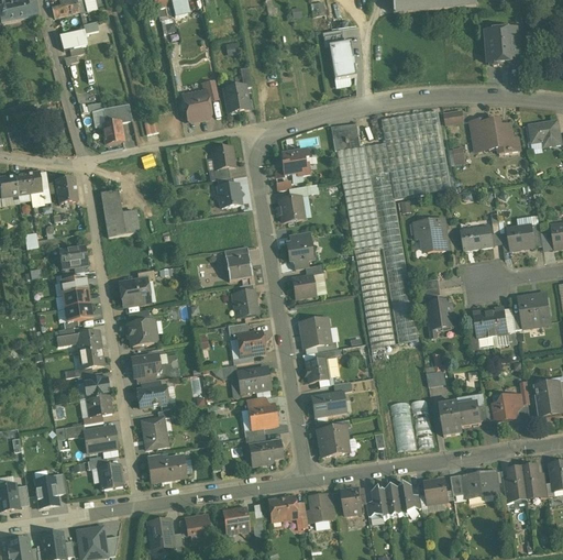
[(20,0),(20,1),(23,1),(26,17),(37,14),(35,0),(20,0)]
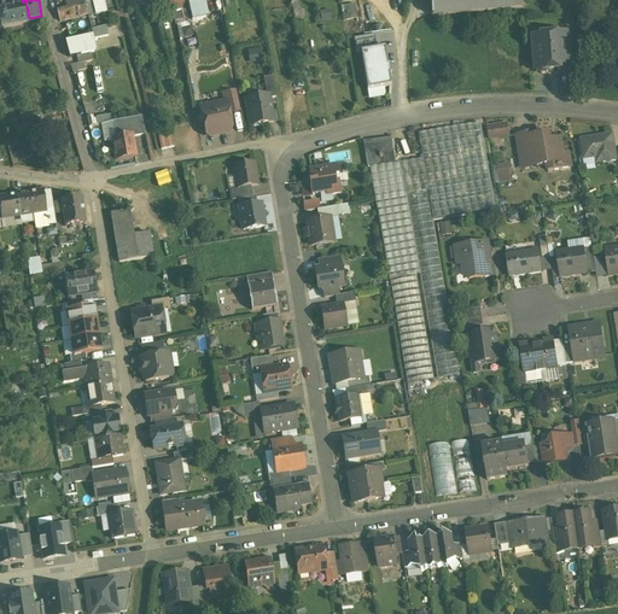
[(86,0),(86,4),(93,3),(95,11),(108,9),(105,0),(86,0)]
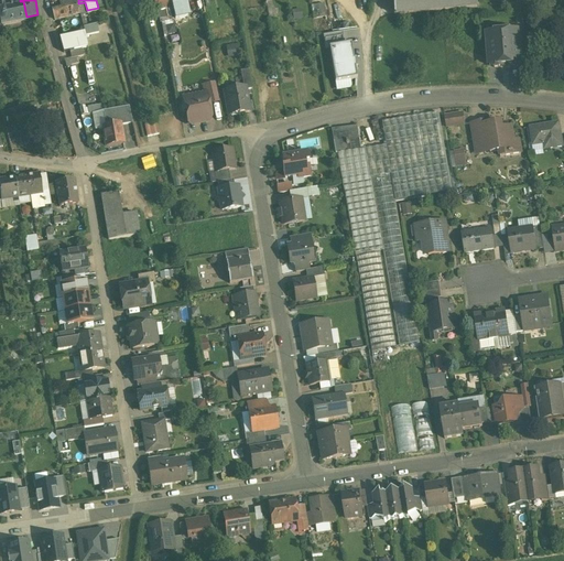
[(171,0),(174,17),(190,14),(187,0),(171,0)]
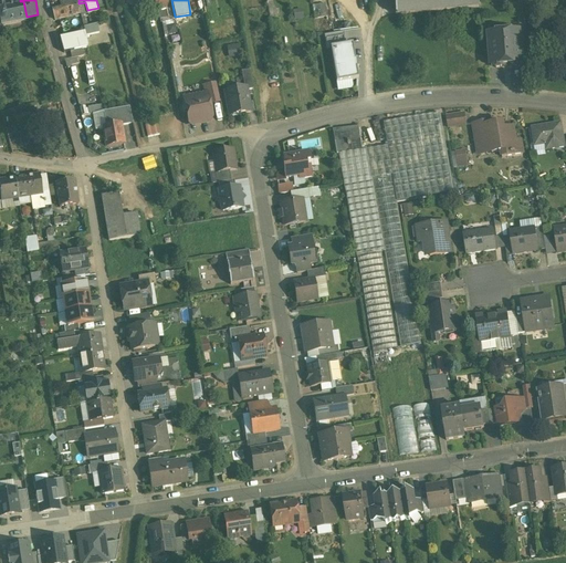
[(394,0),(395,11),(447,7),(446,0),(394,0)]
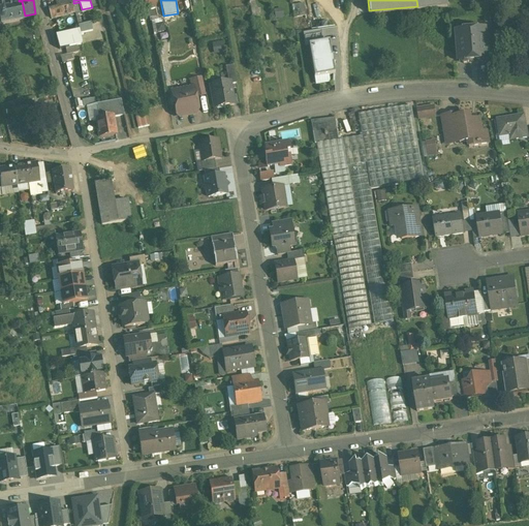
[(0,4),(0,18),(1,21),(25,16),(22,1),(19,1),(4,4),(0,4)]
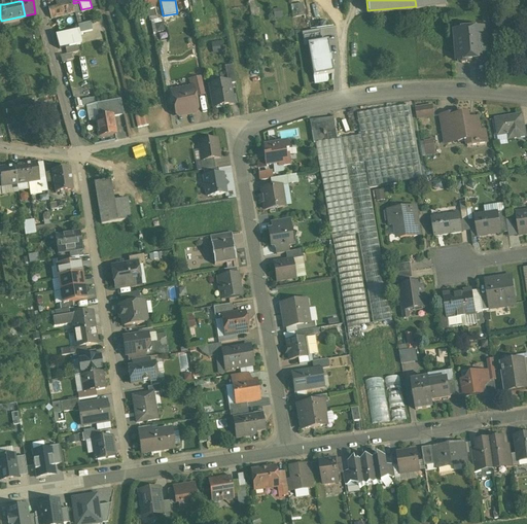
[(290,2),(292,14),(305,12),(303,1),(290,2)]
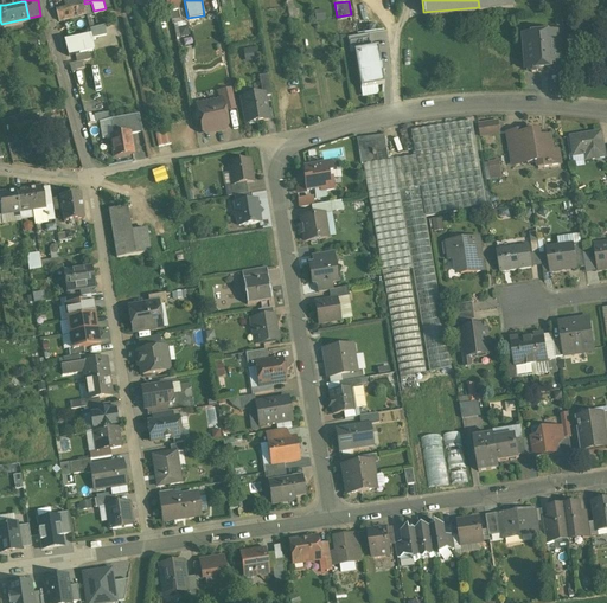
[(84,2),(72,6),(71,4),(53,8),(56,18),(85,11),(84,4),(84,2)]
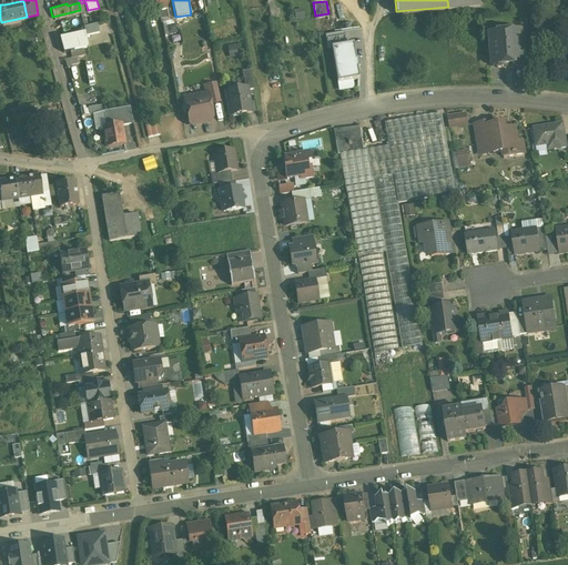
[(85,2),(79,3),(80,10),(81,12),(88,10),(85,2)]
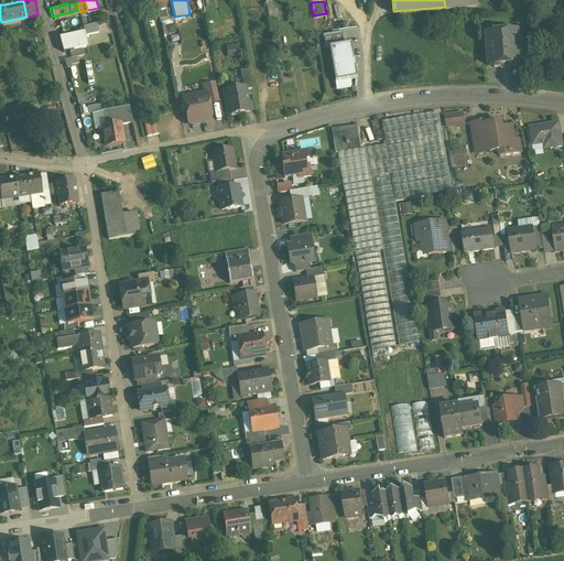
[(97,20),(83,23),(85,32),(98,30),(97,20)]
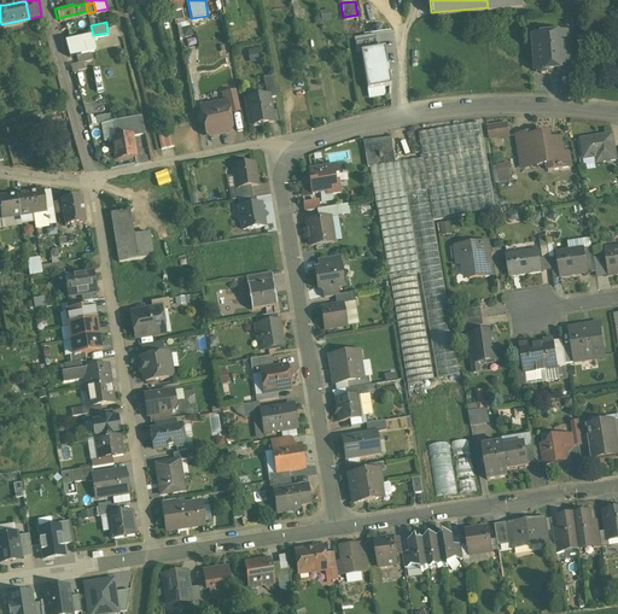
[(362,50),(379,46),(375,31),(354,36),(356,50),(362,50)]
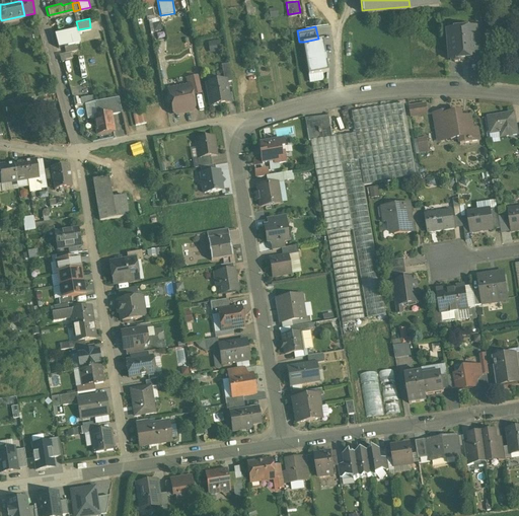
[(55,32),(59,46),(81,41),(78,27),(55,32)]
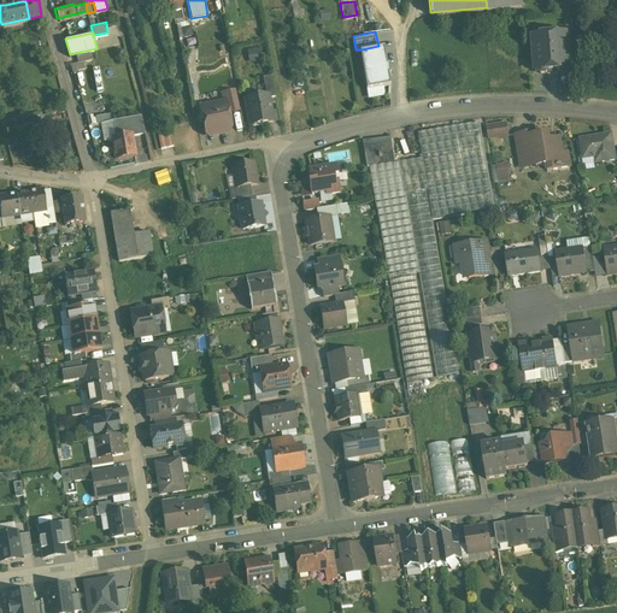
[(566,33),(533,35),(535,69),(538,69),(541,71),(546,71),(547,69),(557,68),(559,70),(564,69),(566,66),(569,66),(566,33)]
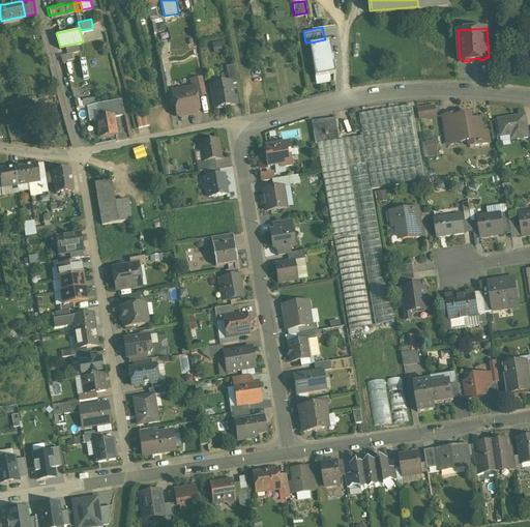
[(213,41),(214,51),(225,50),(224,39),(213,41)]
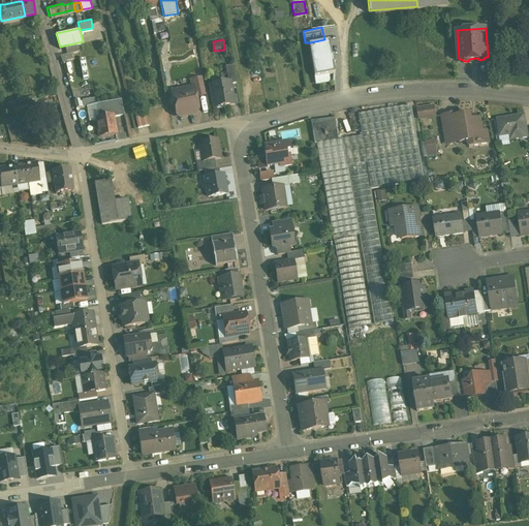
[(335,72),(330,39),(324,39),(310,42),(315,75),(335,72)]
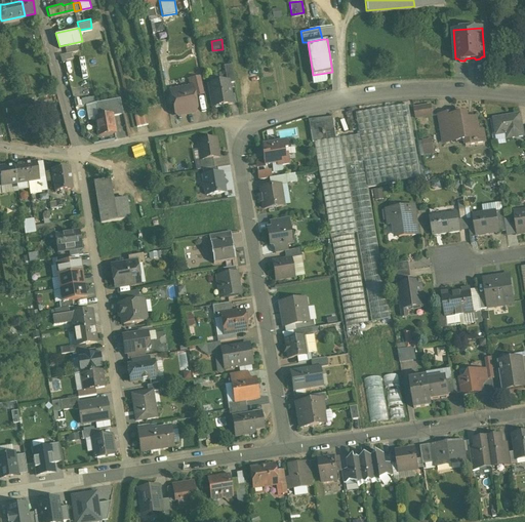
[(72,50),(61,52),(62,59),(73,56),(72,50)]
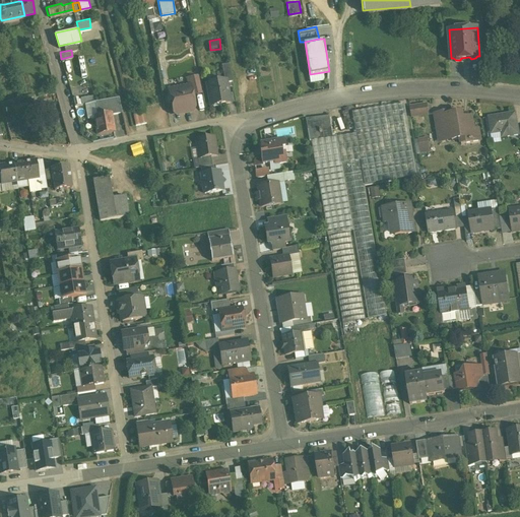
[(263,59),(258,61),(260,71),(266,70),(263,59)]
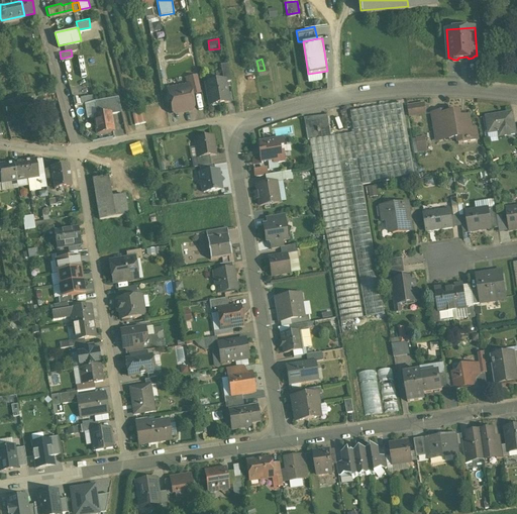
[(228,62),(220,63),(223,80),(224,80),(225,81),(231,79),(228,62)]
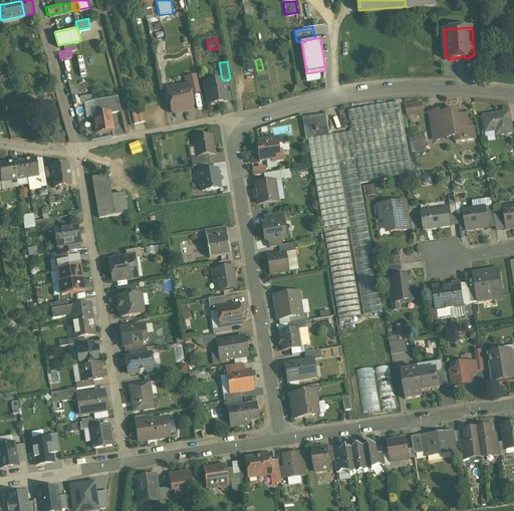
[(197,74),(186,76),(187,84),(188,84),(190,91),(200,89),(197,74)]
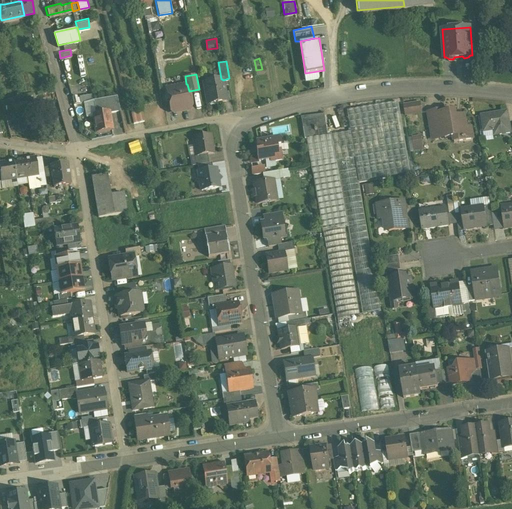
[(221,79),(204,82),(207,101),(208,101),(210,103),(216,102),(217,100),(226,98),(223,80),(222,79),(221,79)]
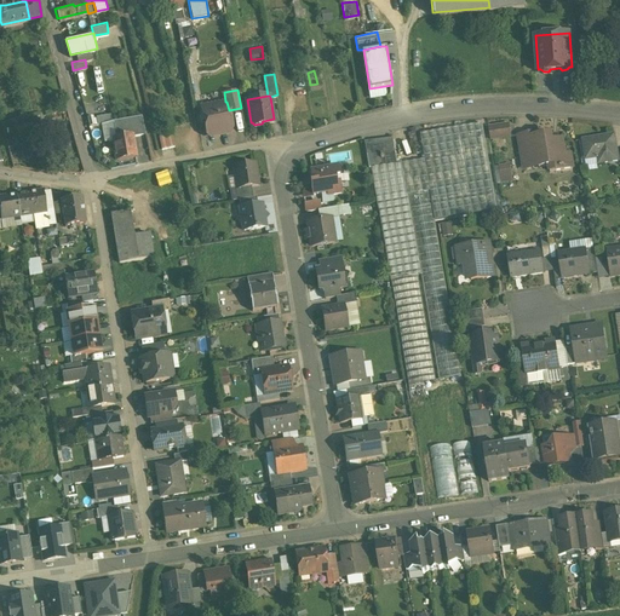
[(225,102),(217,103),(214,107),(202,109),(205,121),(207,124),(210,131),(212,133),(219,132),(220,130),(229,127),(231,125),(229,110),(227,102),(225,102)]
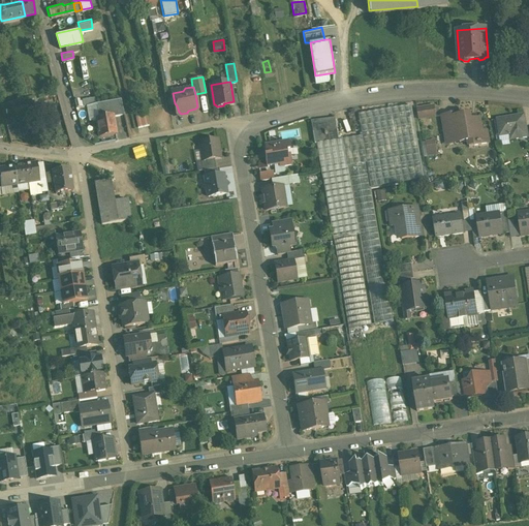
[(121,98),(96,102),(99,117),(113,115),(124,113),(121,98)]
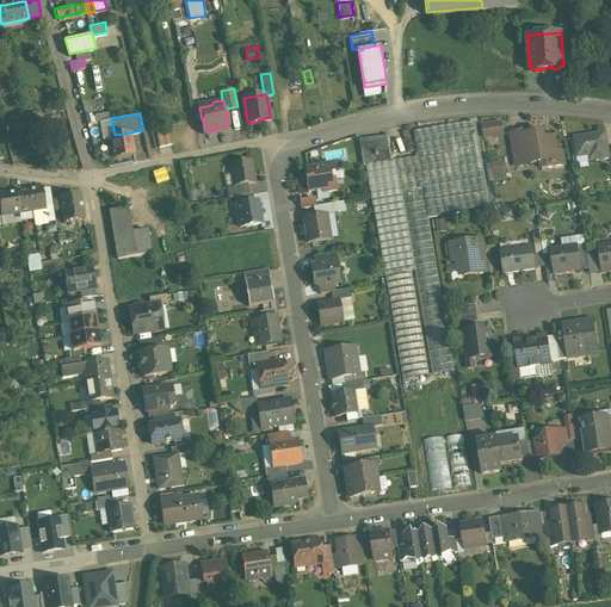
[(111,118),(100,121),(103,137),(111,136),(111,135),(115,135),(111,118)]
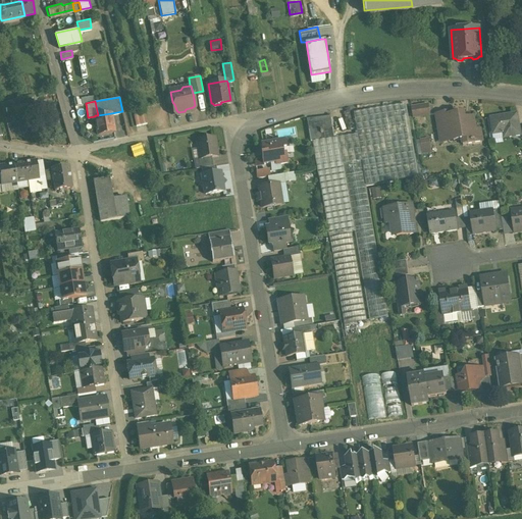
[(387,313),(367,184),(419,175),(408,102),(356,110),(360,133),(334,136),(322,138),(320,139),(318,131),(312,132),(317,160),(327,224),(328,232),(353,229),(355,228),(368,316),(387,313)]
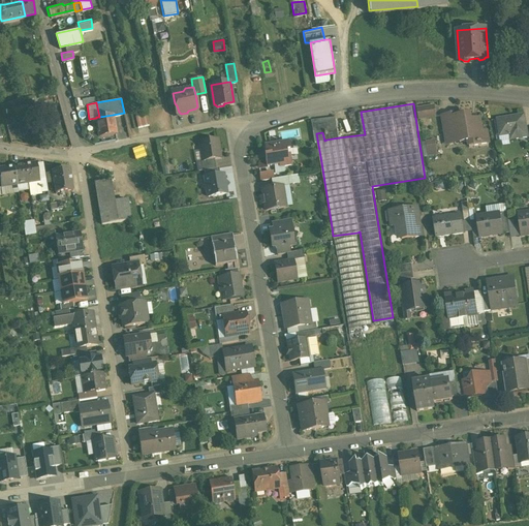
[(433,104),(416,106),(418,117),(435,114),(433,104)]
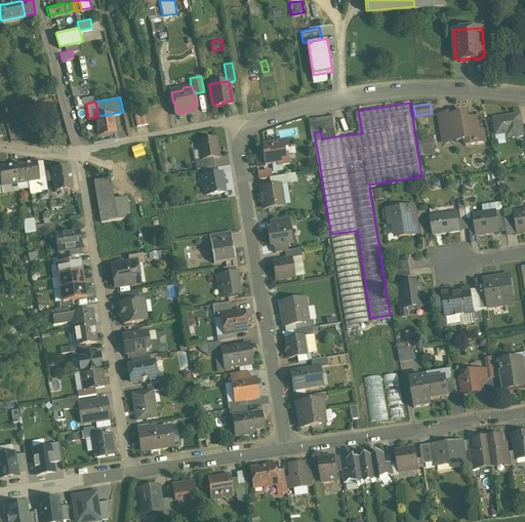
[(453,111),(439,113),(442,132),(448,131),(449,128),(454,127),(453,125),(456,125),(454,113),(453,111)]
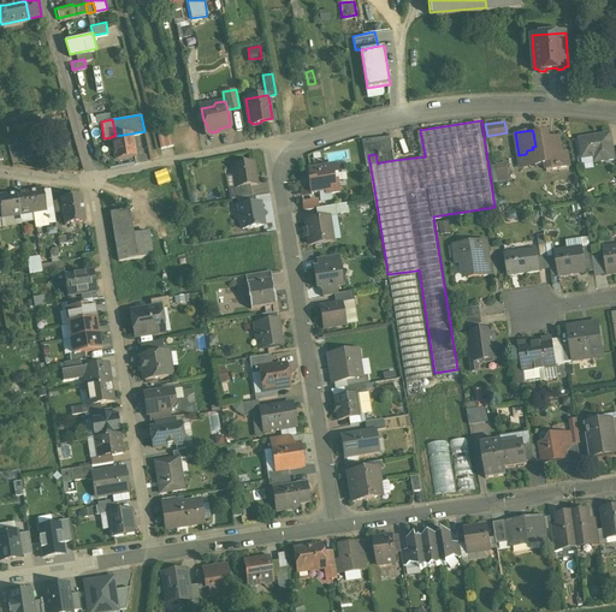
[(548,130),(533,132),(535,147),(535,152),(533,152),(535,164),(545,161),(546,168),(569,164),(567,150),(561,152),(558,136),(549,137),(548,130)]
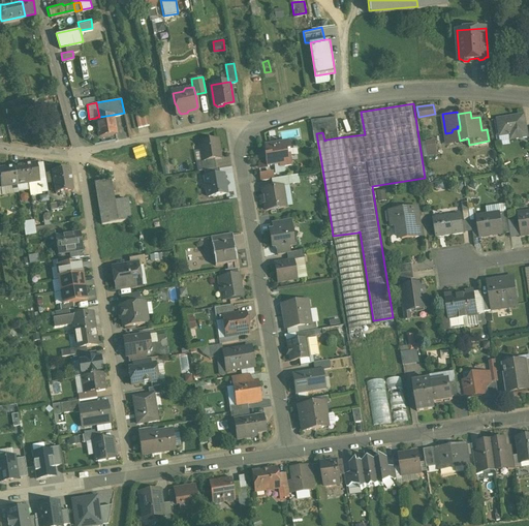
[(147,113),(135,115),(137,126),(149,123),(147,113)]
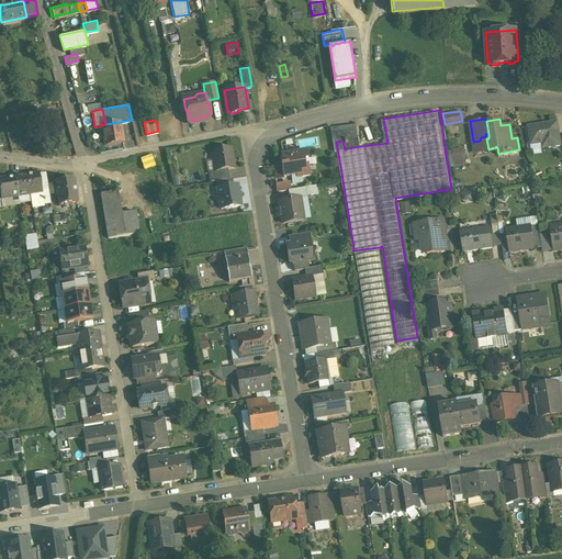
[(557,120),(528,124),(531,142),(548,140),(549,144),(560,143),(557,120)]
